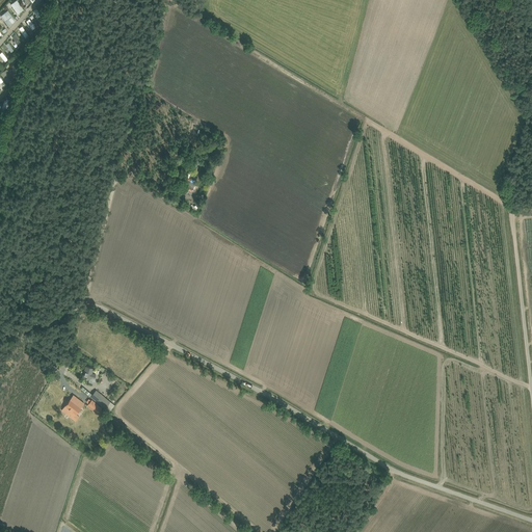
[(12,4),(20,16),(26,11),(19,0),(12,4)]
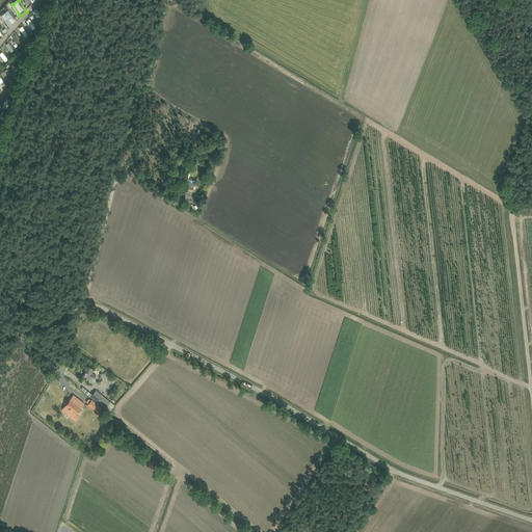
[(35,11),(41,21),(44,19),(38,9),(35,11)]
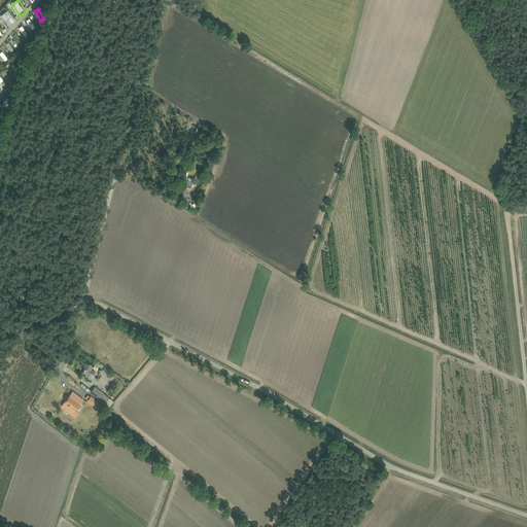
[(9,10),(2,16),(10,27),(18,21),(9,10)]
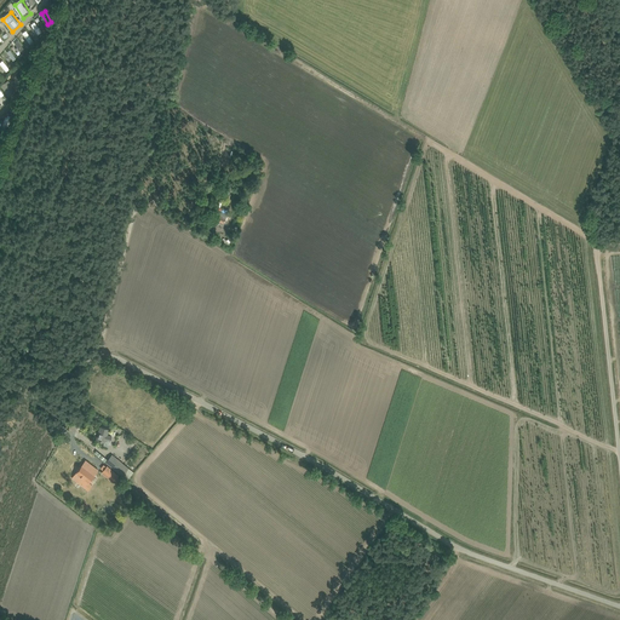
[(32,27),(40,35),(44,32),(35,23),(32,27)]
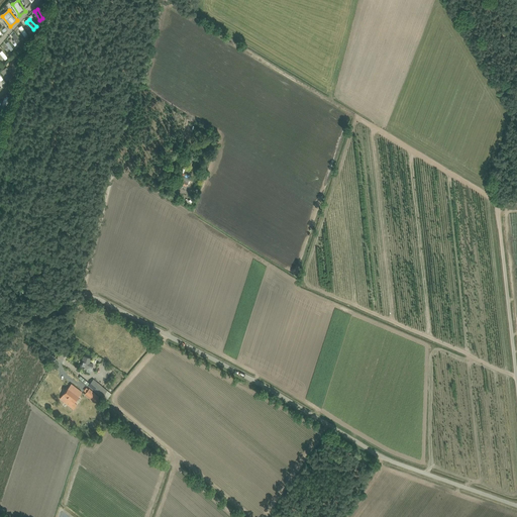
[(23,26),(20,28),(26,36),(29,34),(23,26)]
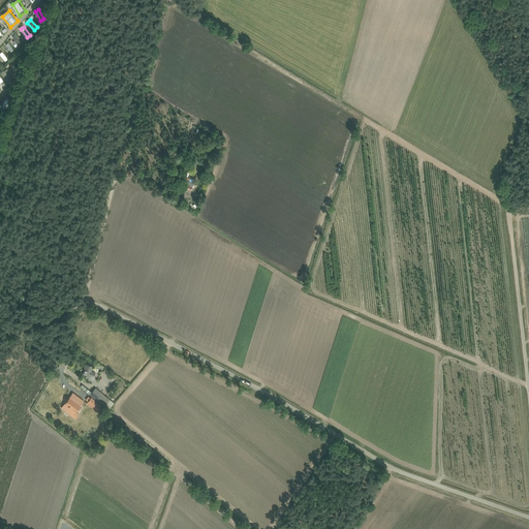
[(17,34),(13,37),(17,41),(16,41),(19,48),(24,44),(17,34)]
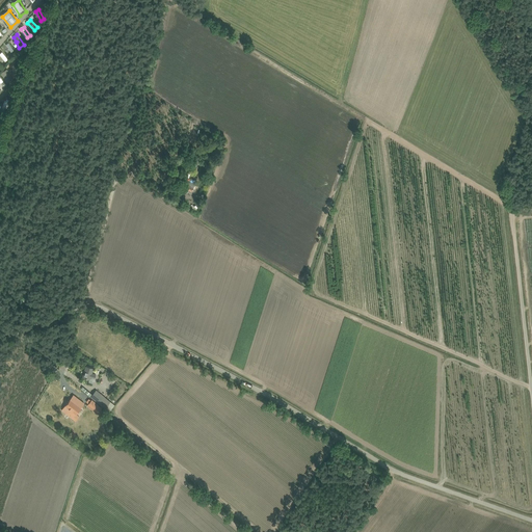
[(10,43),(7,45),(12,54),(16,52),(10,43)]
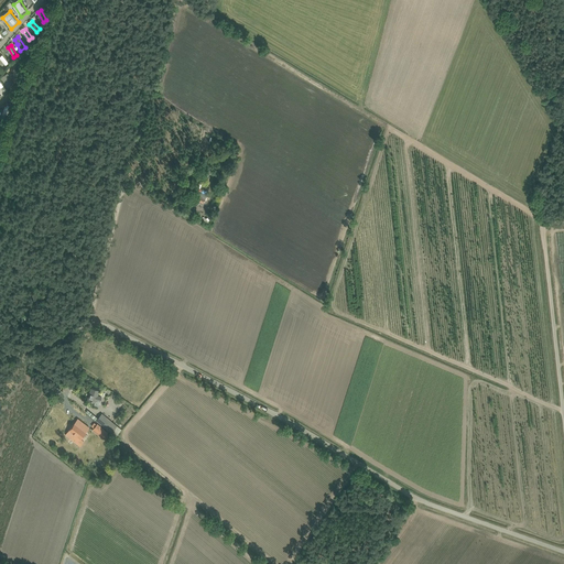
[(0,56),(0,57),(7,66),(10,63),(2,54),(0,56)]
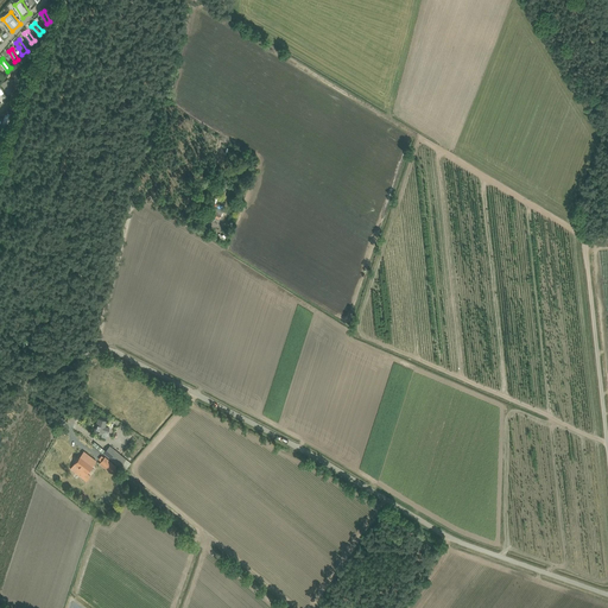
[(215,209),(215,210),(210,208),(209,211),(214,213),(213,216),(219,219),(221,211),(215,209)]
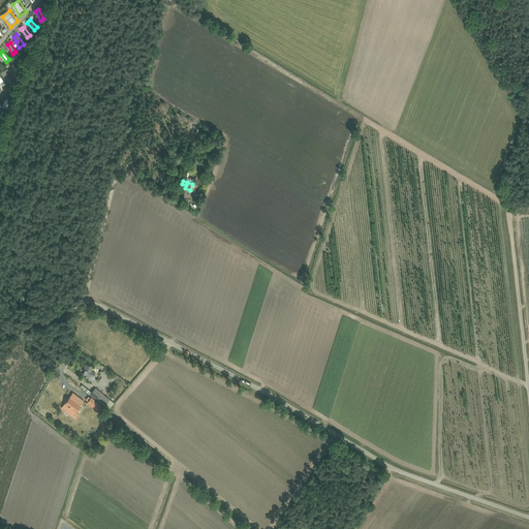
[(82,375),(87,376),(89,377),(88,379),(92,380),(93,378),(95,372),(91,371),(93,366),(86,364),(82,375)]
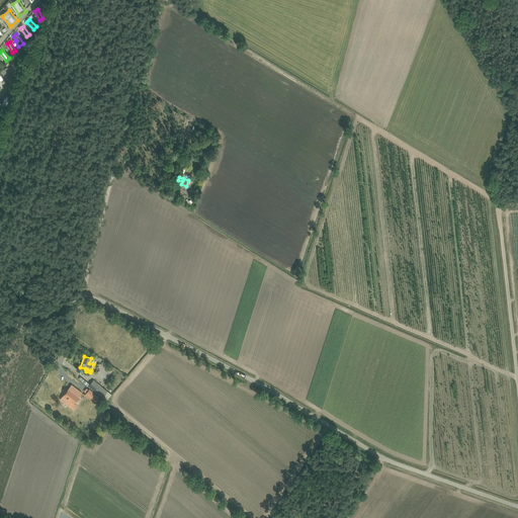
[(107,391),(93,379),(88,386),(101,398),(107,391)]
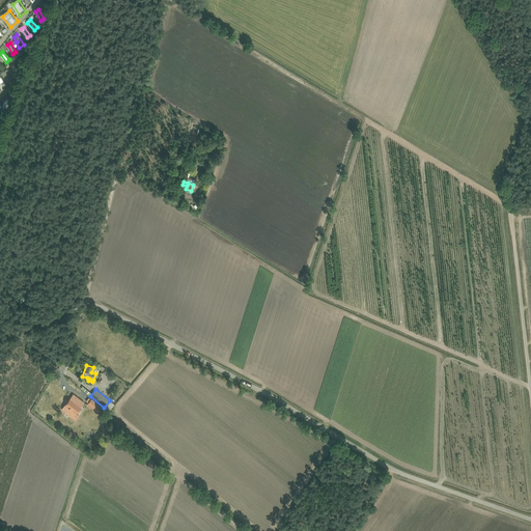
[(84,402),(78,397),(74,394),(61,410),(76,420),(79,416),(76,413),(84,402)]
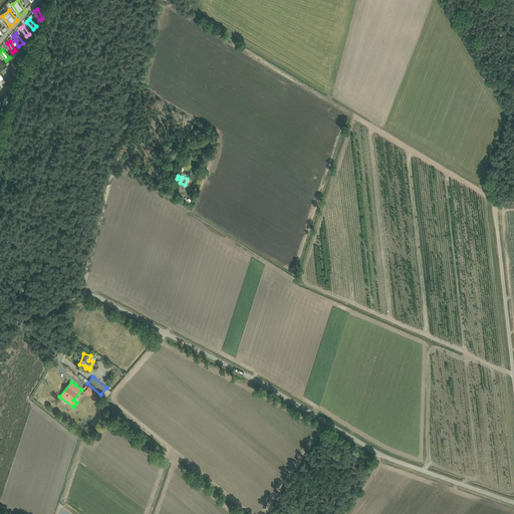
[(88,386),(84,391),(90,396),(92,394),(96,397),(98,394),(94,391),(88,386)]
